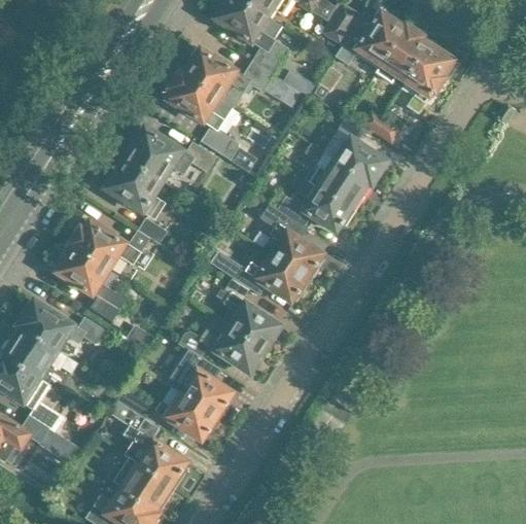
[(282,25),(270,16),(245,0),(222,0),(221,2),(222,6),(215,18),(260,46),(252,60),(273,73),(280,62),(282,63),(289,51),(288,49),(289,47),(276,39),(277,38),(274,36),(282,25)]
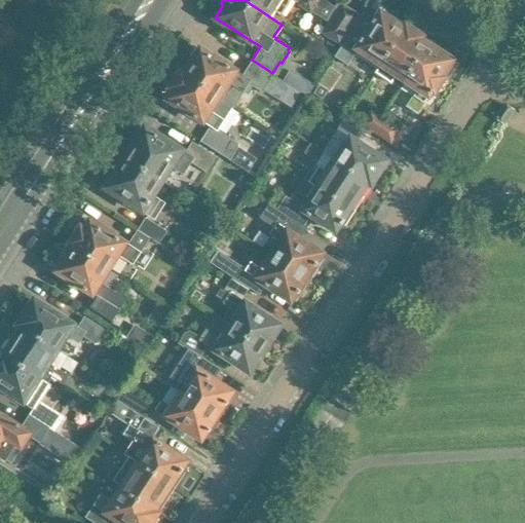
[(245,0),(269,16),(274,9),(280,13),(289,0),(245,0)]
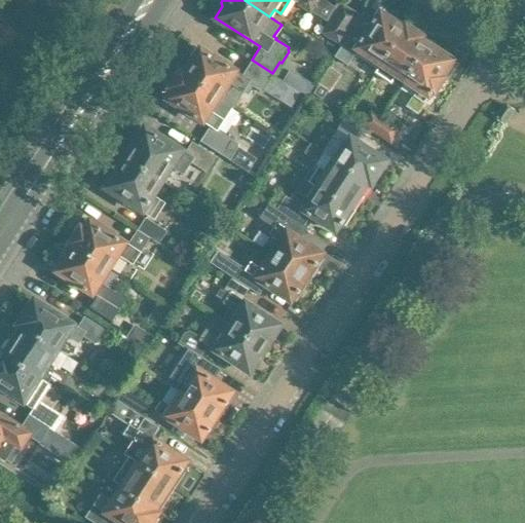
[(296,0),(297,1),(297,2),(310,11),(311,9),(317,0),(296,0)]
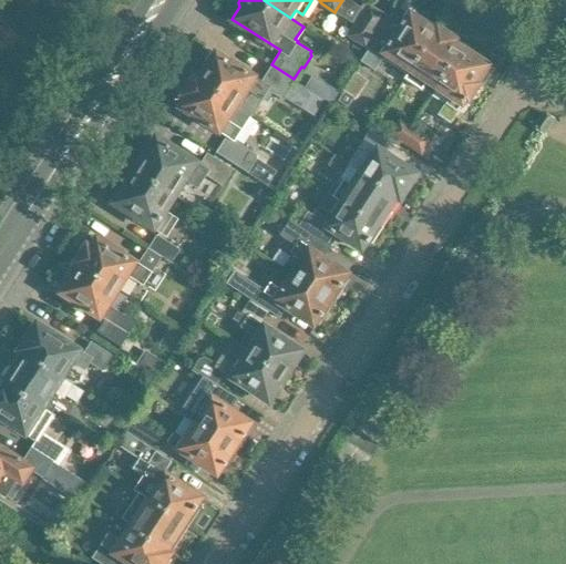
[(370,33),(383,13),(370,4),(358,24),(370,33)]
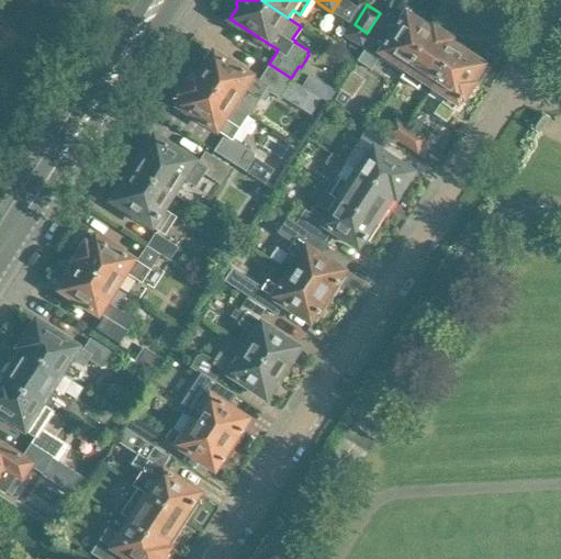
[(406,68),(432,30),(421,23),(419,18),(413,13),(408,15),(404,12),(399,21),(388,13),(385,17),(380,26),(367,46),(366,45),(358,59),(371,67),(381,52),(405,68),(406,68)]
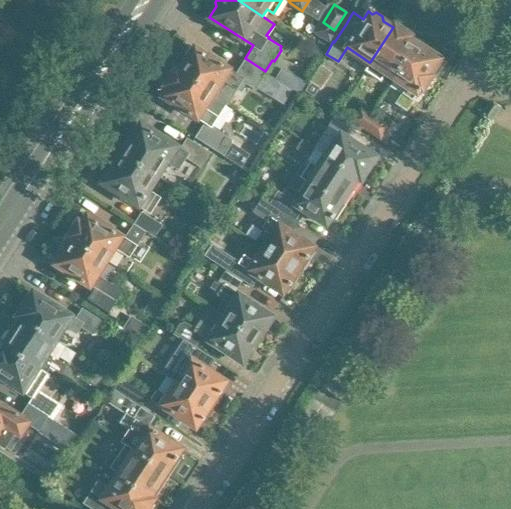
[(323,22),(317,31),(333,41),(334,42),(346,24),(341,21),(334,30),(323,22)]
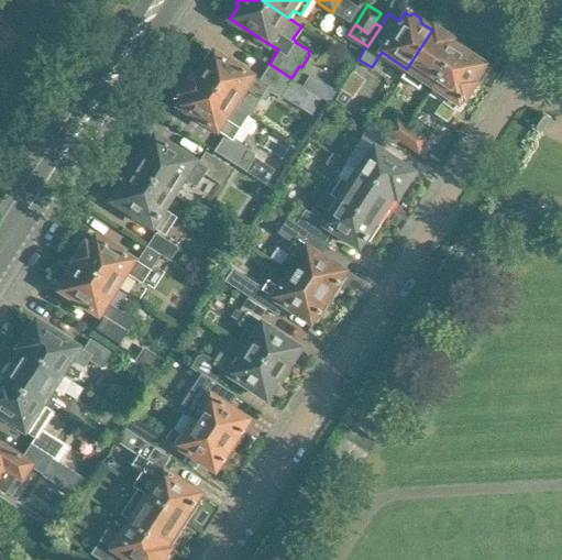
[(432,84),(458,46),(450,41),(451,39),(448,35),(447,32),(440,28),(437,29),(433,26),(432,30),(407,68),(406,68),(401,75),(418,87),(425,78),(432,84)]
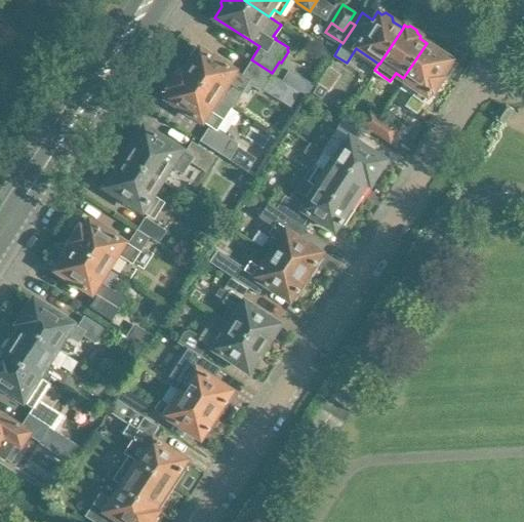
[(430,45),(427,43),(403,78),(417,87),(413,93),(412,92),(404,106),(416,113),(430,92),(431,93),(433,91),(434,91),(446,72),(449,74),(456,63),(440,52),(440,48),(433,44),(430,45)]
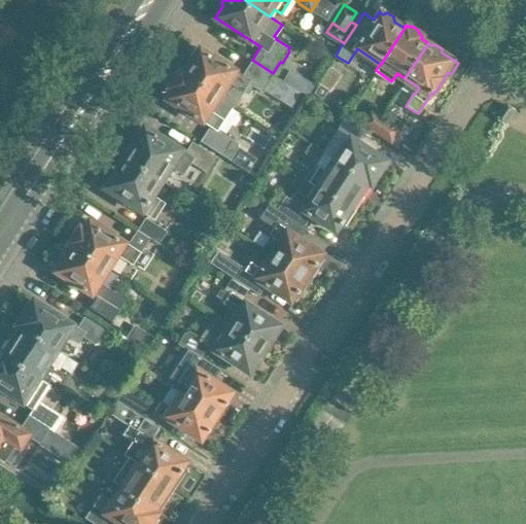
[(194,46),(189,51),(189,56),(179,71),(232,106),(233,104),(235,105),(244,91),(248,93),(253,84),(263,90),(273,73),(252,60),(242,75),(197,45),(194,46)]
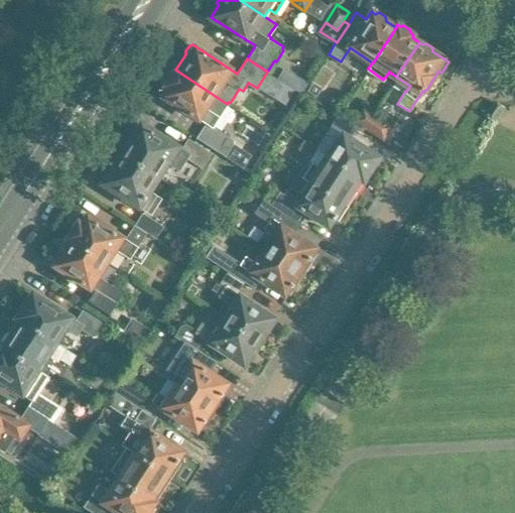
[(227,104),(175,70),(174,72),(170,73),(166,79),(167,83),(165,85),(168,87),(163,96),(205,123),(197,136),(225,154),(233,144),(233,142),(234,140),(233,138),(232,137),(214,125),(227,104)]
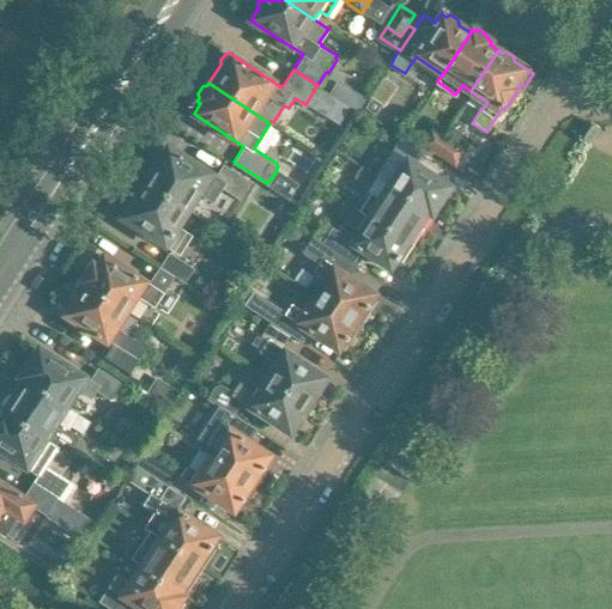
[(382,107),(371,99),(365,110),(375,116),(382,107)]
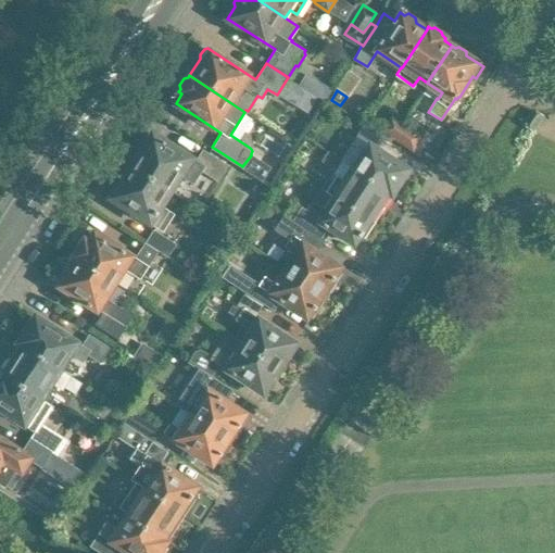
[(532,129),(542,115),(532,109),(524,123),(532,129)]
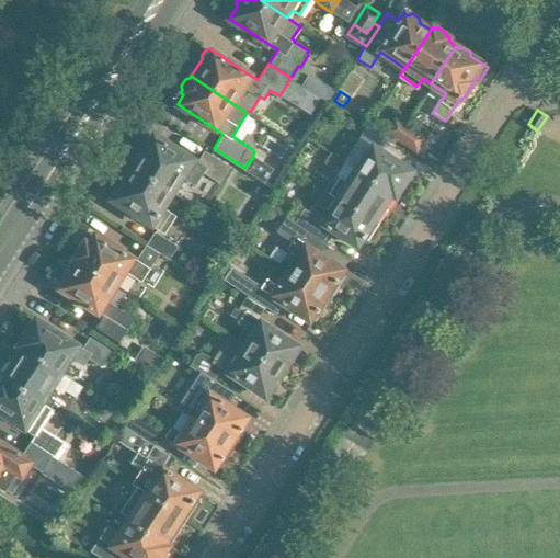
[(395,137),(403,124),(395,117),(384,133),(393,139),(395,137)]
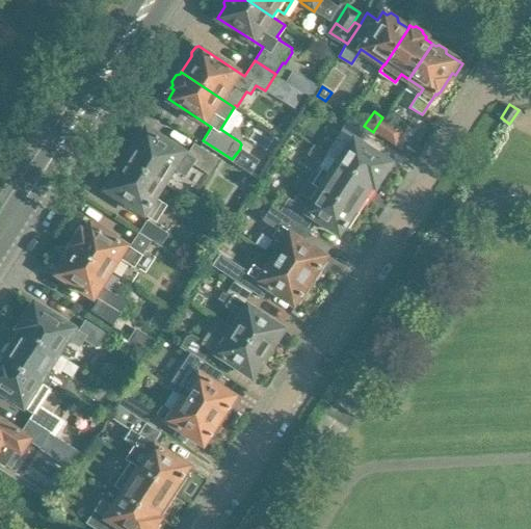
[(362,143),(368,132),(373,136),(376,131),(374,130),(373,132),(364,126),(348,116),(326,151),(325,152),(376,185),(376,184),(380,183),(385,176),(383,173),(391,162),(362,143)]
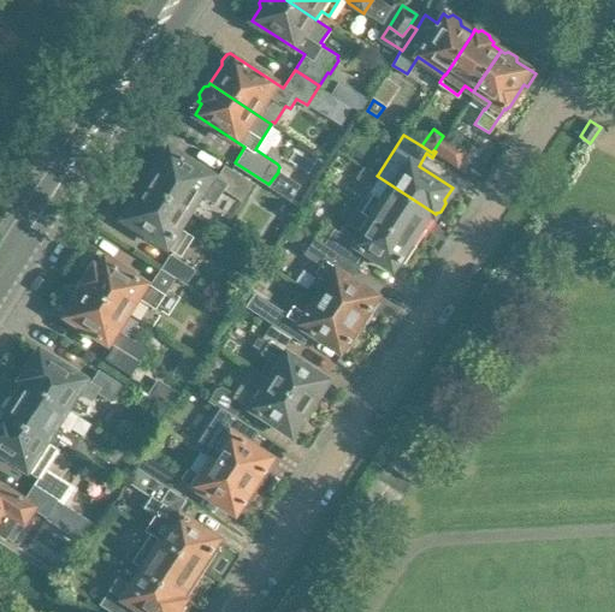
[(467,152),(443,136),(433,150),(436,152),(457,166),(467,152)]
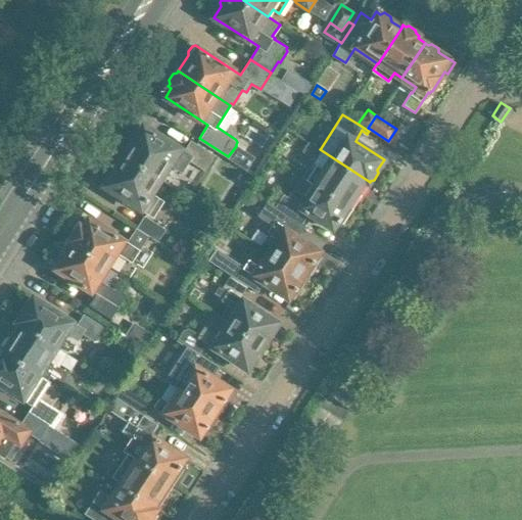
[(143,126),(134,140),(131,138),(121,153),(160,179),(170,164),(183,172),(191,159),(205,169),(214,153),(190,139),(183,151),(143,126)]
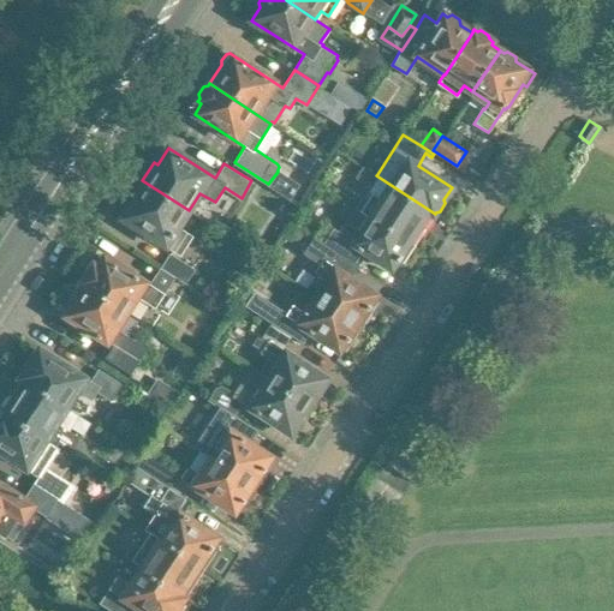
[(376,175),(377,174),(363,165),(355,177),(371,186),(369,190),(371,191),(359,210),(369,216),(415,245),(435,214),(376,175)]
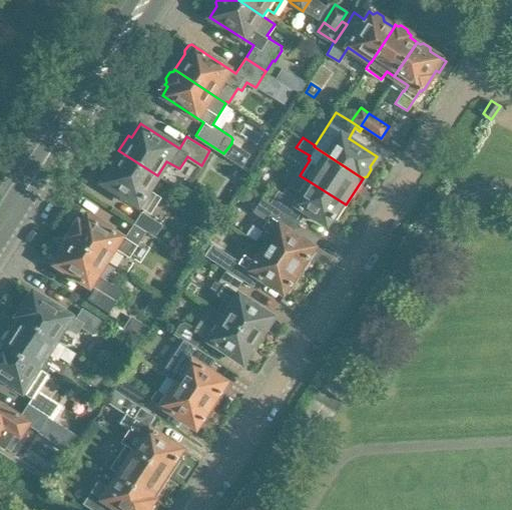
[(157,175),(118,150),(109,166),(112,168),(103,181),(150,211),(161,196),(149,188),(157,175)]
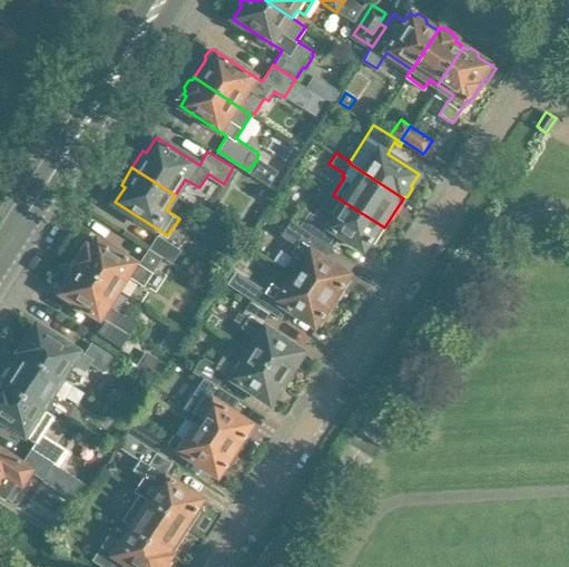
[(342,201),(335,212),(321,203),(312,216),(364,250),(369,242),(371,243),(372,242),(374,243),(384,227),(342,201)]
